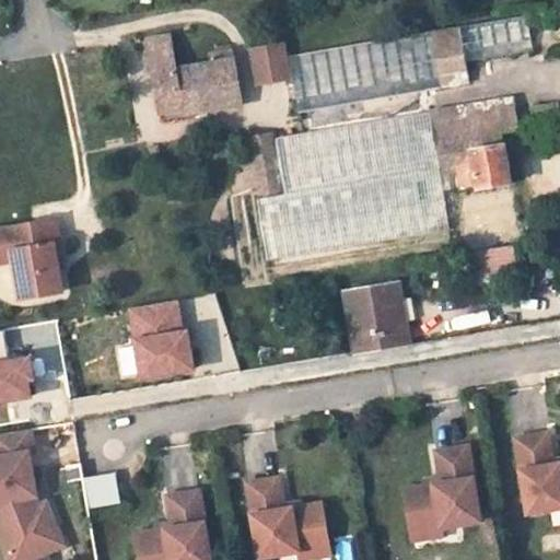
[(468,60),(534,49),(528,14),(462,25),(468,60)]
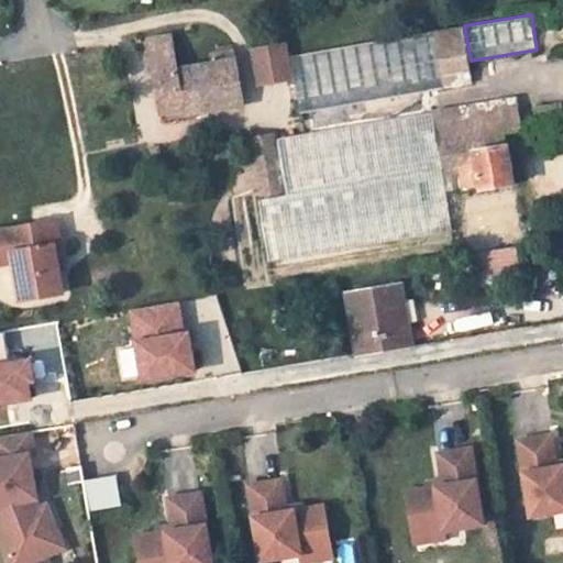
[(444,88),(474,83),(471,61),(464,25),(435,31),(444,88)]
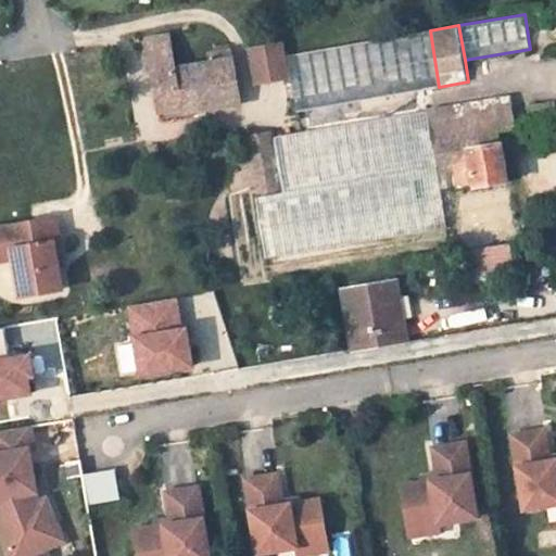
[(289,55),(299,110),(439,87),(430,30),(289,55)]
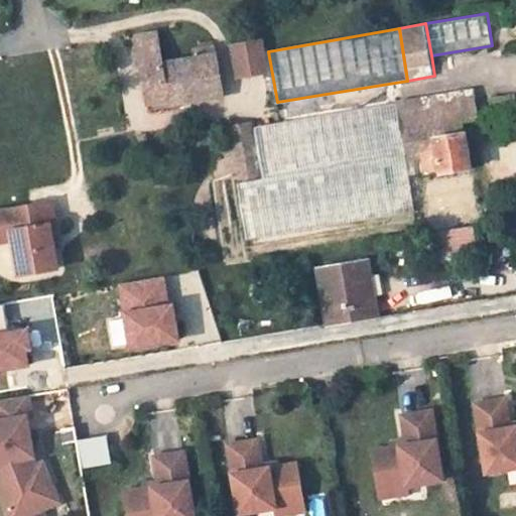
[(158,33),(138,37),(149,103),(171,99),(172,104),(224,95),(216,46),(195,49),(196,58),(163,65),(158,33)]
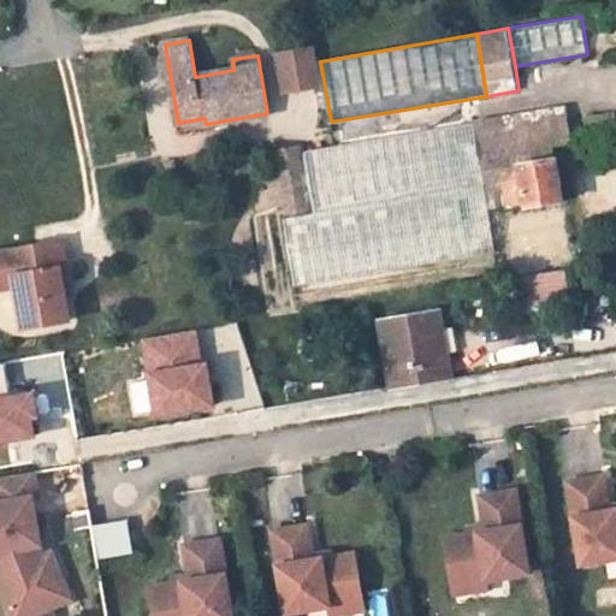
[(319,84),(313,49),(280,55),(286,90),(319,84)]
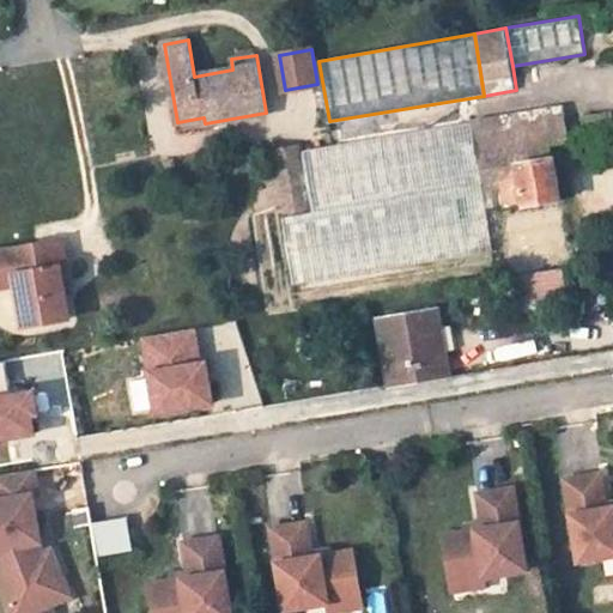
[(564,104),(473,121),(479,156),(516,150),(552,144),(571,140),(564,104)]
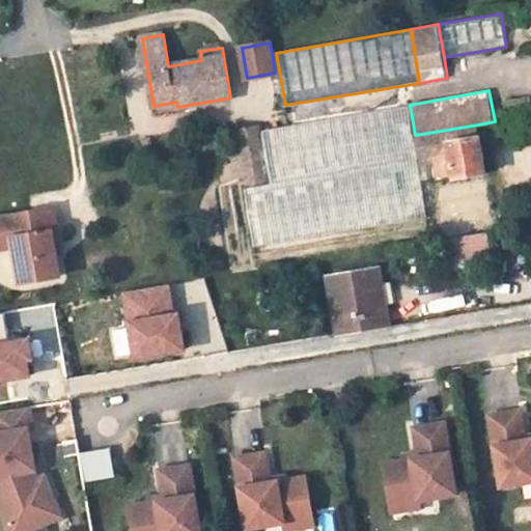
[(530,115),(530,112),(528,96),(507,101),(510,119),(530,115)]
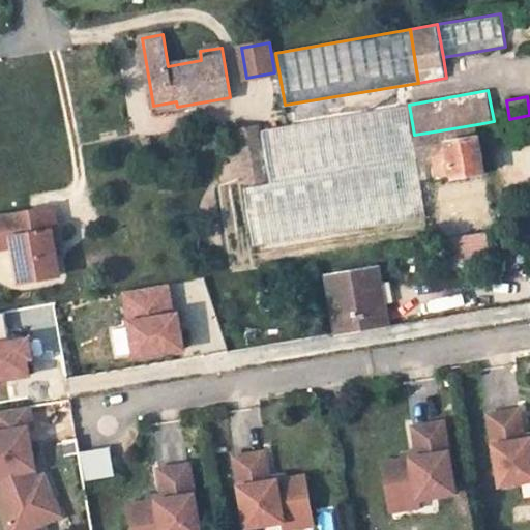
[(264,127),(269,159),(414,135),(409,105),(288,123),(264,127)]
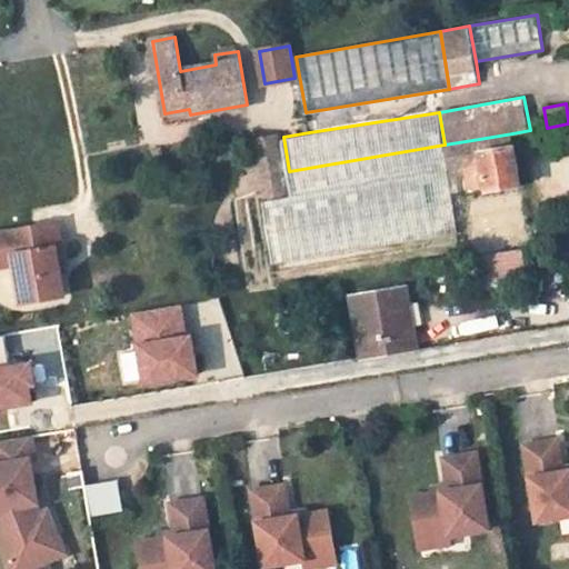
[(479,139),(481,155),(515,148),(512,133),(479,139)]
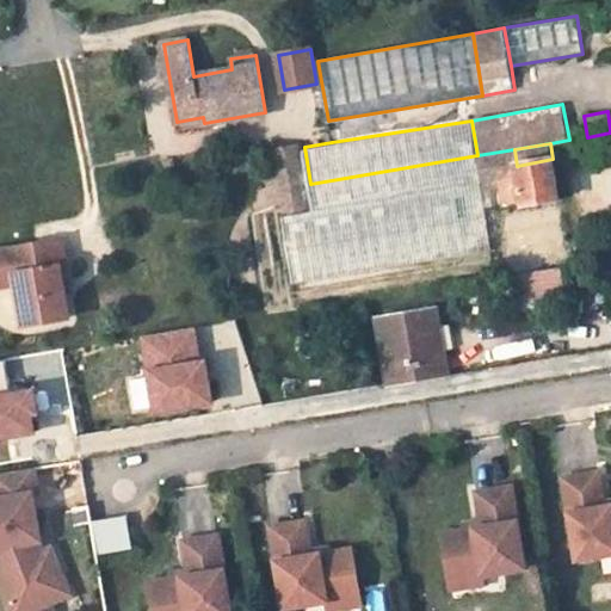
[(303,185),(297,146),(266,150),(272,191),(303,185)]
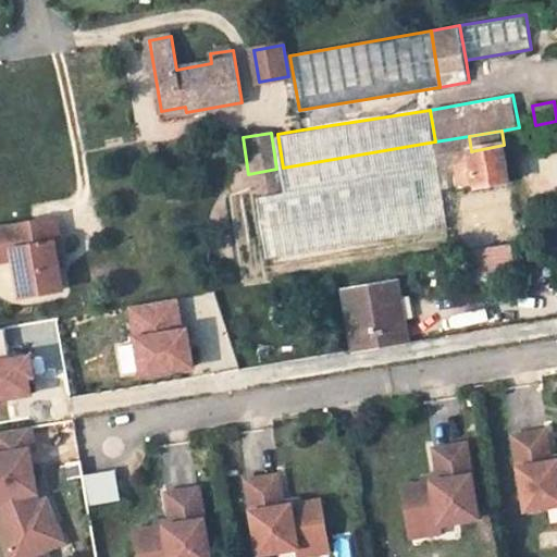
[(438,165),(455,163),(453,153),(471,151),(469,136),(435,141),(438,165)]
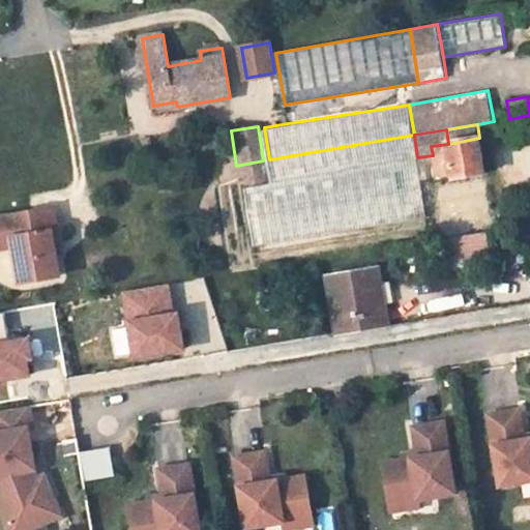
[(269,159),(272,182),(417,157),(414,135),(269,159)]
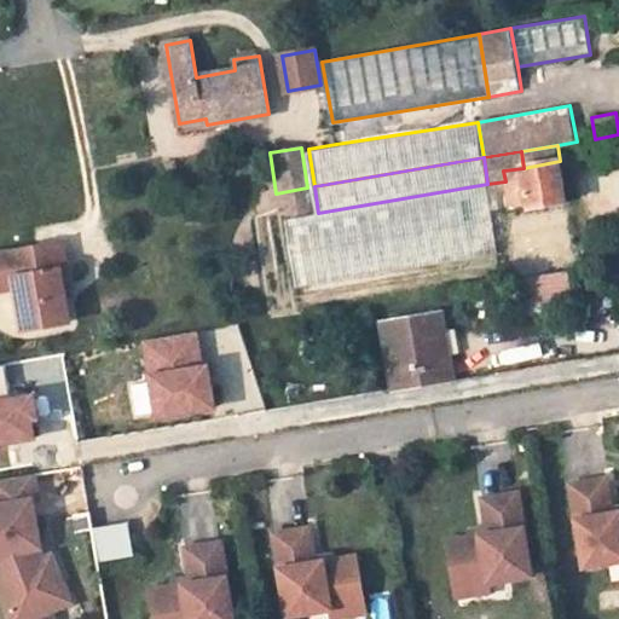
[(560,161),(524,168),(530,207),(566,202),(560,161)]
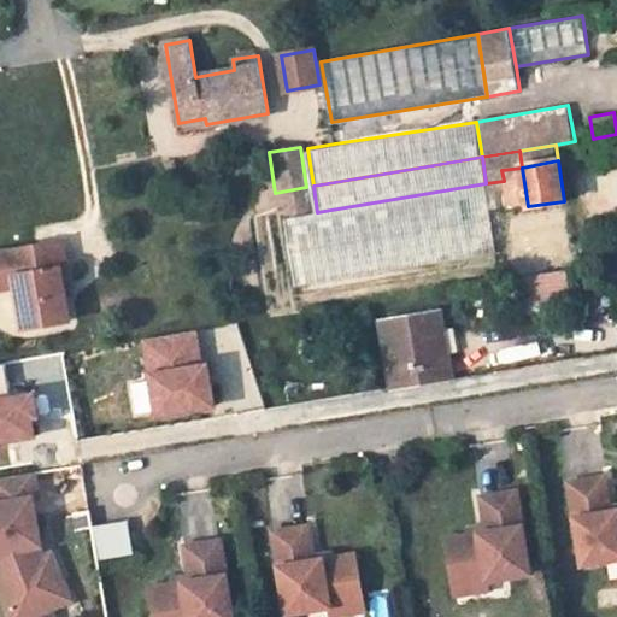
[(522,168),(501,170),(504,181),(507,210),(528,206),(522,168)]
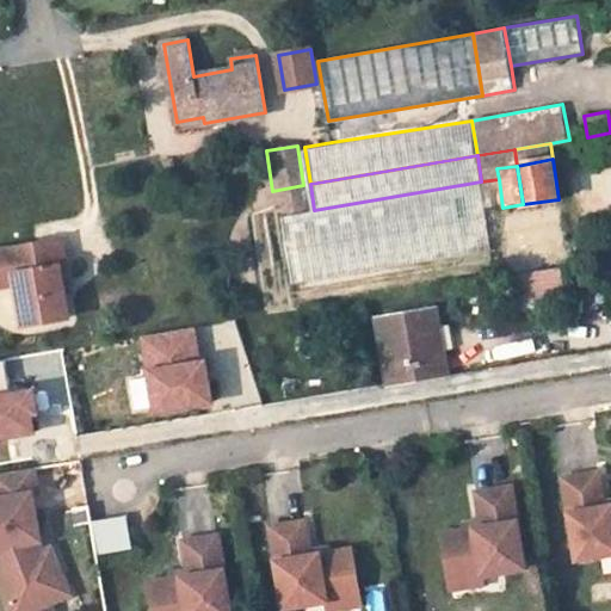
[(493,250),(481,181),(314,210),(284,215),(294,282),(493,250)]
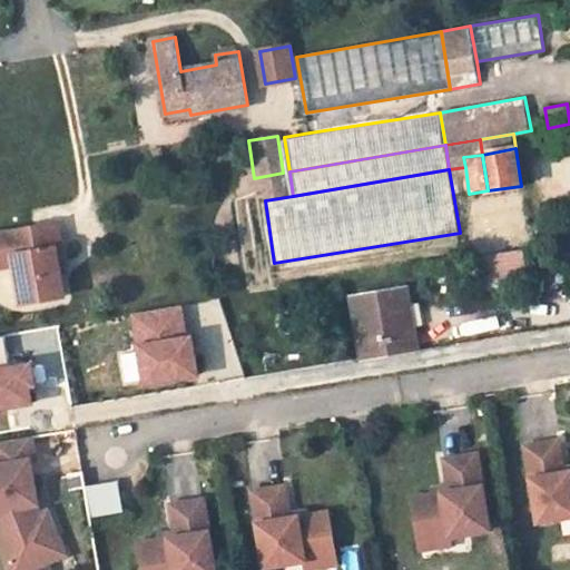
[(254,178),(255,189),(265,188),(266,197),(286,194),(283,173),(254,178)]
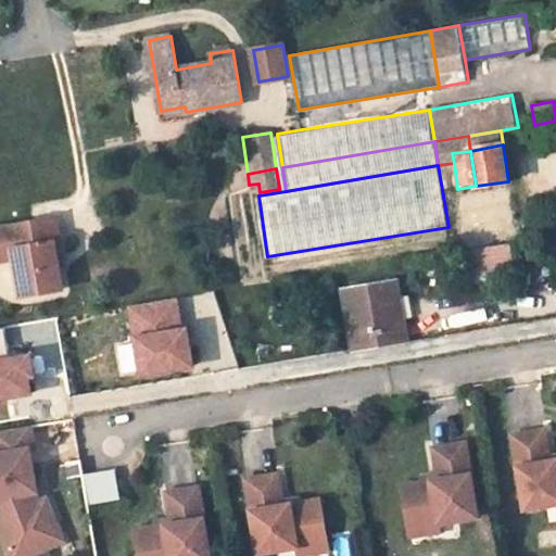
[(454,192),(457,238),(514,235),(510,189),(454,192)]
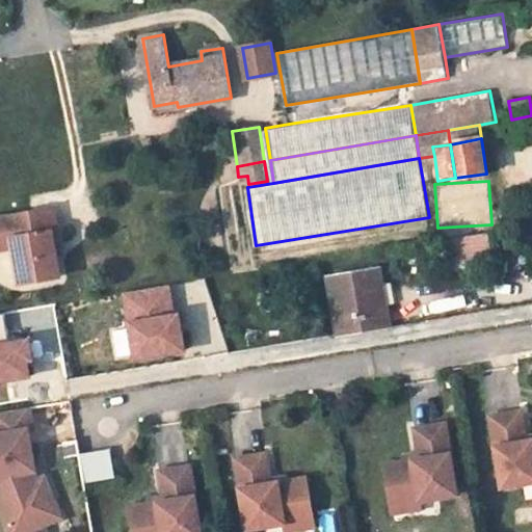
[(0,248),(14,246),(20,283),(59,276),(51,232),(56,232),(53,209),(0,217),(0,248)]
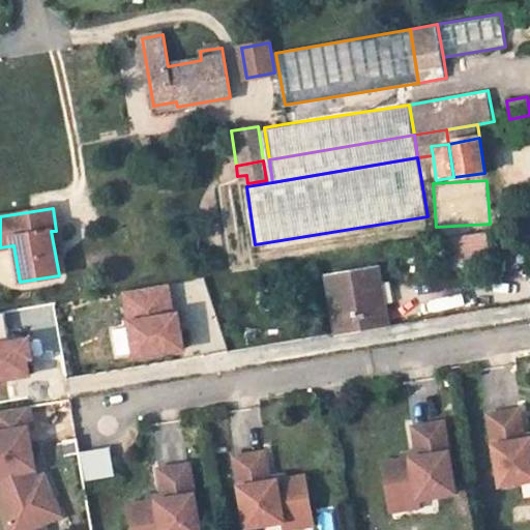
[(487,234),(449,240),(451,258),(460,257),(461,266),(490,261),(487,234)]
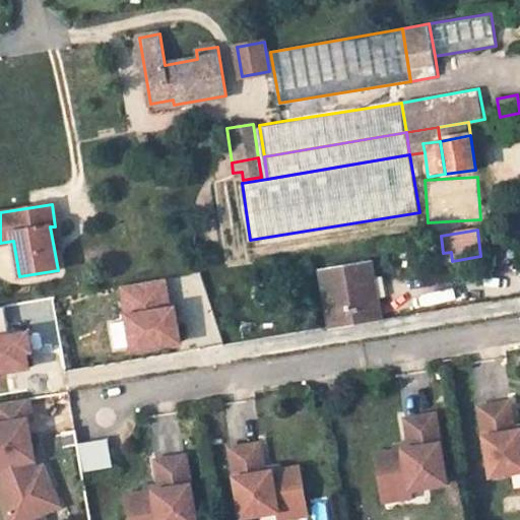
[(371,263),(323,271),(333,326),(381,318),(371,263)]
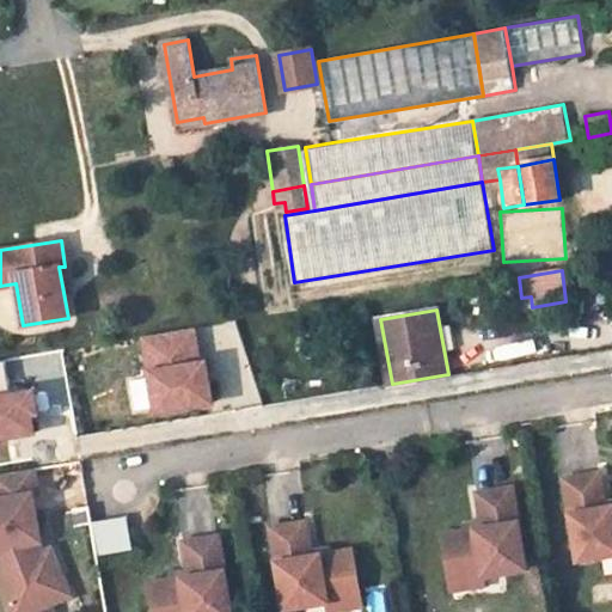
[(144,334),(158,409),(213,399),(206,359),(200,360),(194,324),(144,334)]
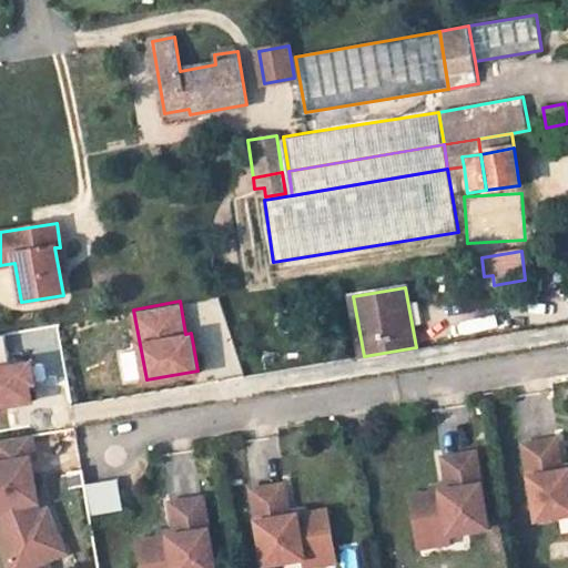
[(4,331),(0,331),(0,406),(33,401),(30,384),(36,383),(31,362),(11,366),(4,331)]
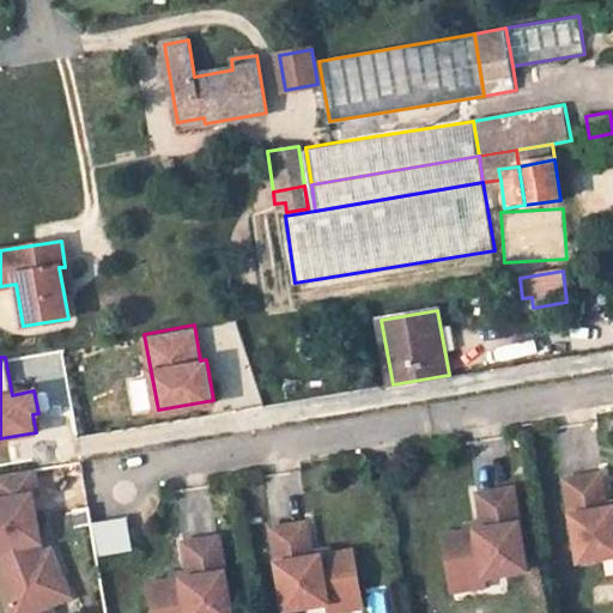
[(38,493),(35,468),(0,473),(0,497),(32,492),(32,493),(38,493)]
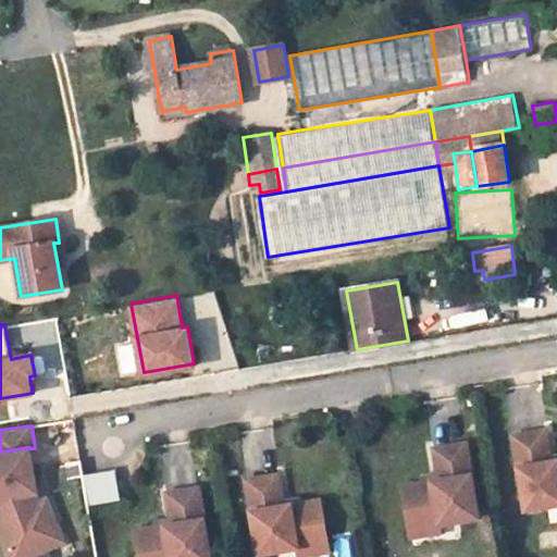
[(556,461),(552,462),(546,431),(515,436),(528,510),(556,505),(556,461)]
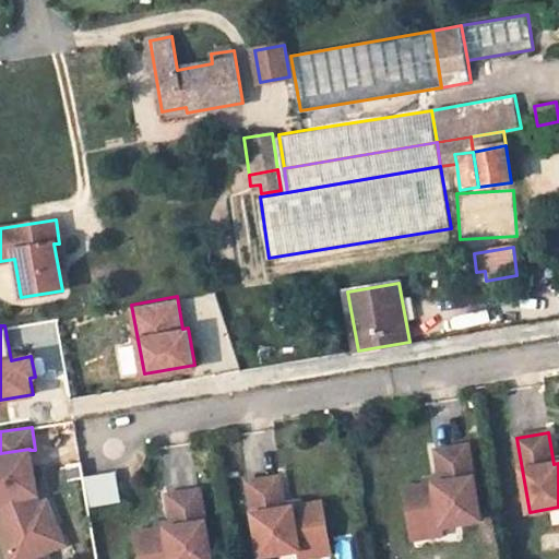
[(482,520),(468,445),(437,451),(442,483),(405,488),(413,531),(442,526),(482,520)]
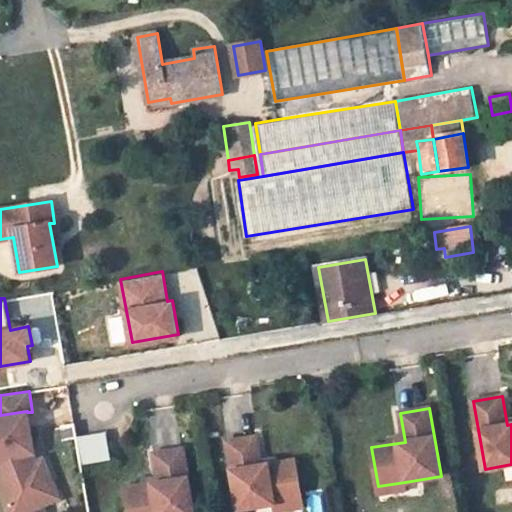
[(34,452),(27,412),(27,411),(0,415),(0,483),(11,511),(21,511),(44,503),(36,482),(51,476),(44,457),(31,462),(28,453),(34,452)]
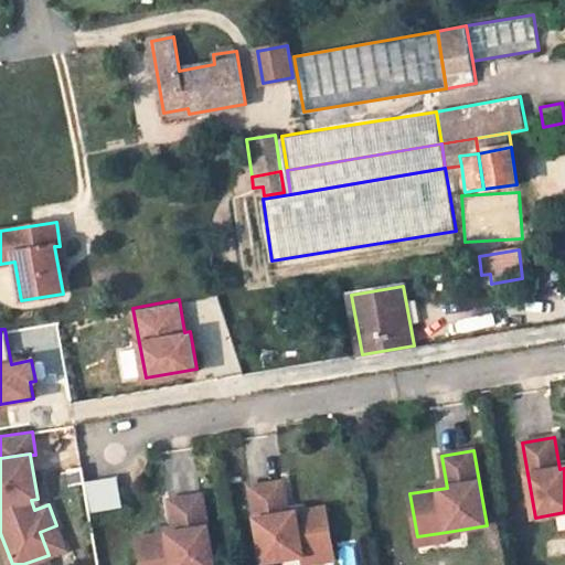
[(333,551),(326,508),(288,514),(284,482),(252,487),(264,563),(304,555),(333,551)]
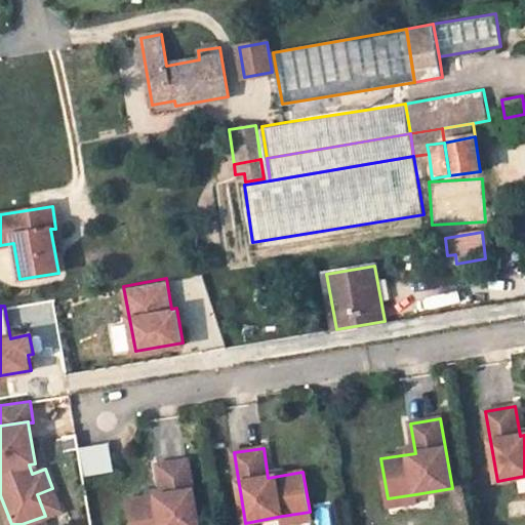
[(199,524),(189,460),(159,466),(163,495),(129,500),(132,524),(199,524)]
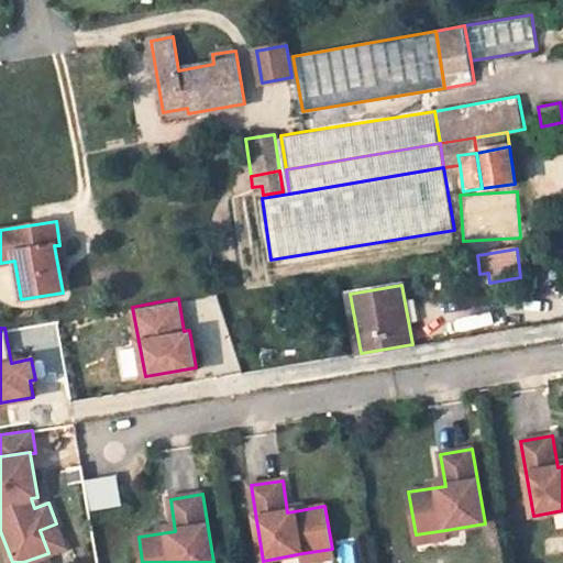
[(66,547),(56,523),(40,530),(48,553),(66,547)]
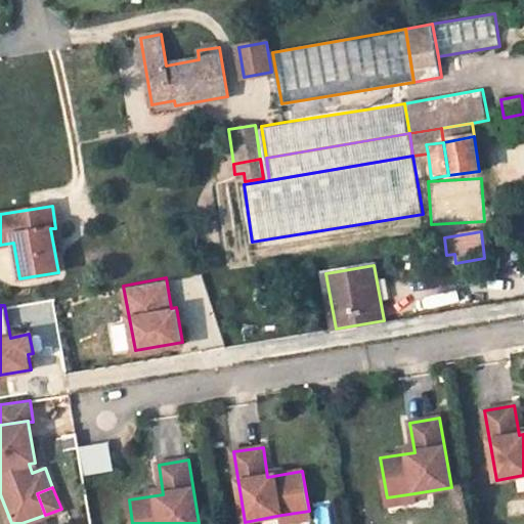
[(416,500),(415,493),(387,497),(388,506),(416,500)]
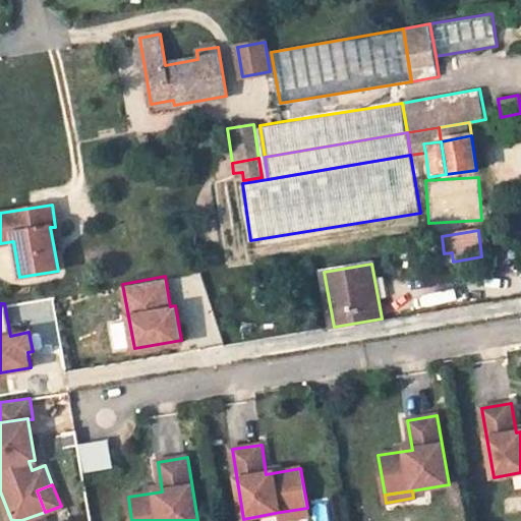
[(308,515),(307,508),(280,512),(281,520),(308,515)]
